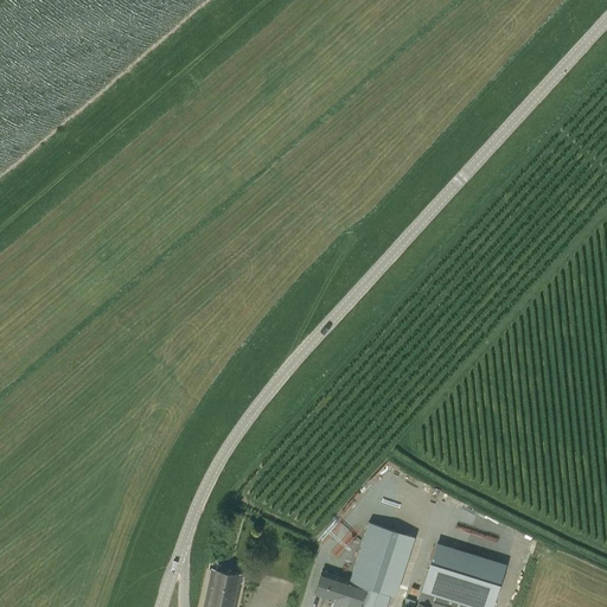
[(369,522),(350,581),(366,586),(359,606),(385,606),(390,594),(398,587),(414,537),(369,522)]
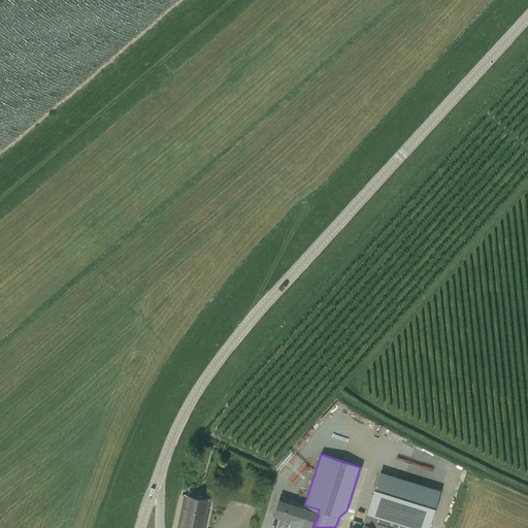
[(397,476),(408,481),(410,475),(399,470),(397,476)]
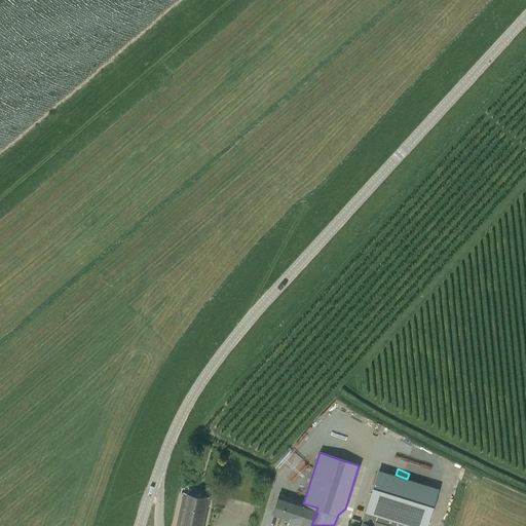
[(379,472),(366,511),(414,525),(425,525),(437,490),(379,472)]
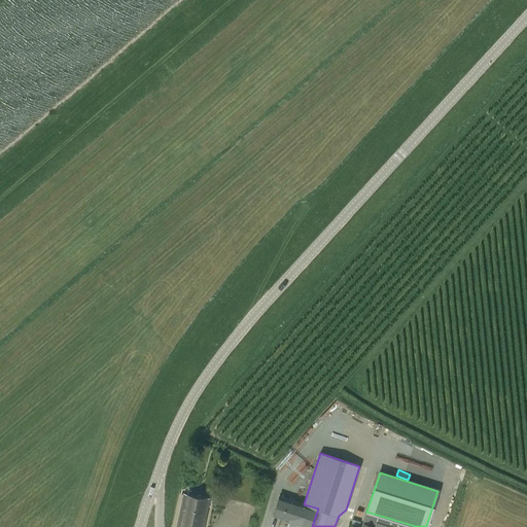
[(183,494),(176,526),(204,526),(210,499),(183,494)]
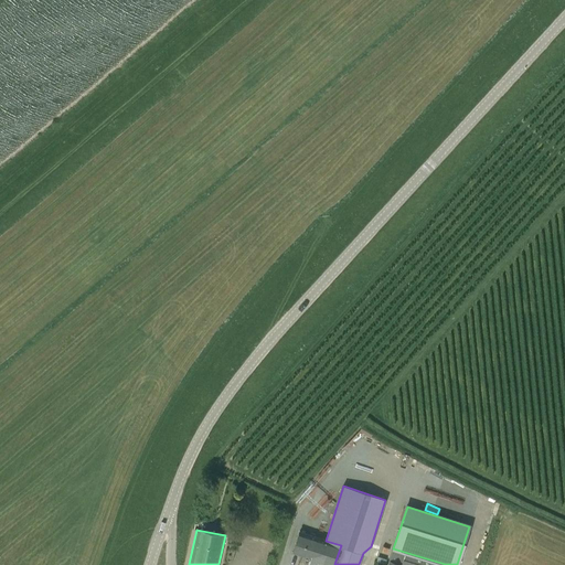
[(299,532),(292,553),(311,558),(309,564),(334,564),(341,545),(326,541),(299,532)]
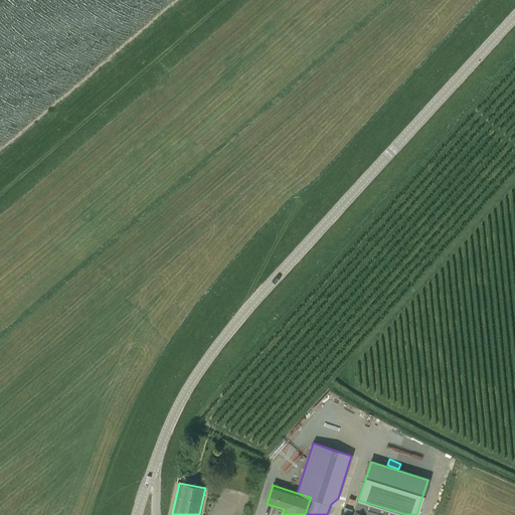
[(353,514),(405,514),(358,500),(353,514)]
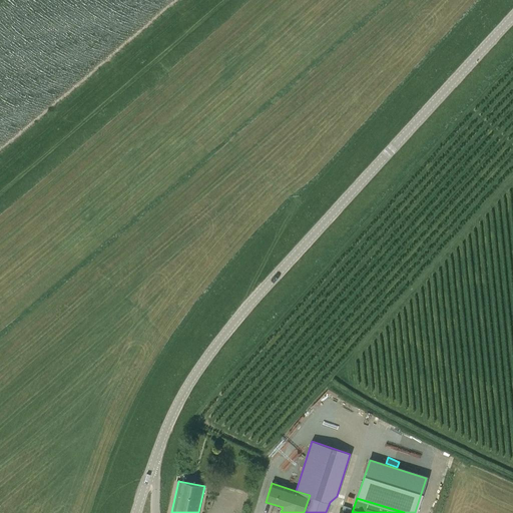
All buildings are outlined.
